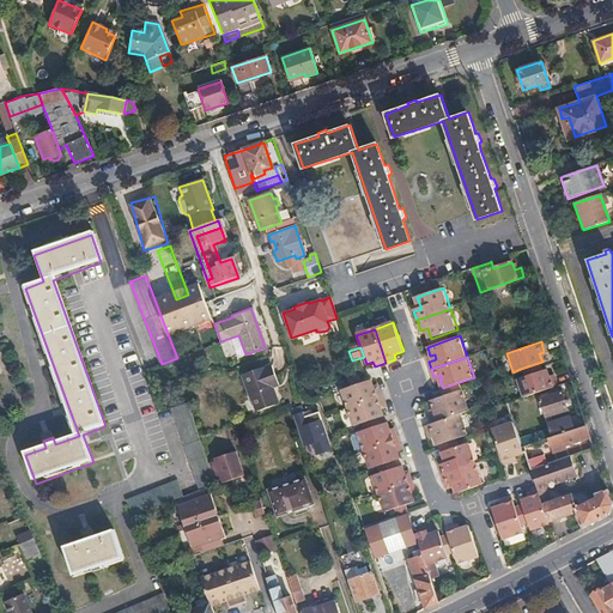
[(522,372),(540,366),(539,363),(521,369),(522,372)]
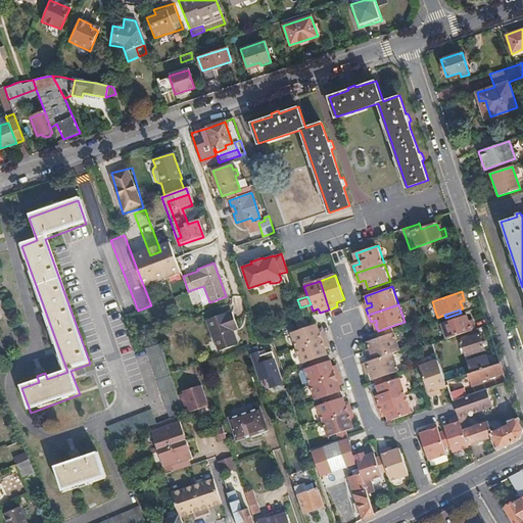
[(225,311),(204,318),(210,336),(214,335),(219,350),(237,344),(232,329),(237,327),(232,311),(225,313),(225,311)]
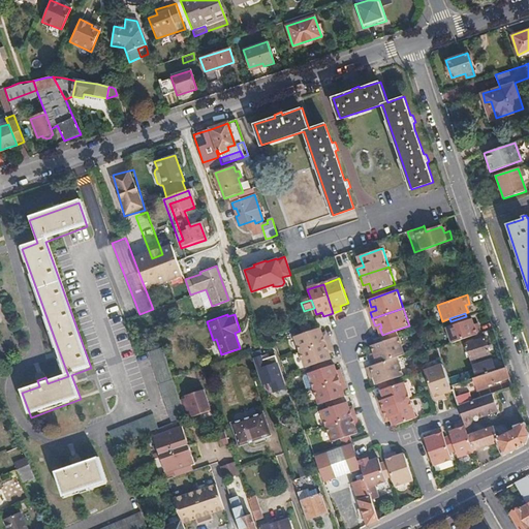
[(452,325),(467,320),(466,316),(450,321),(452,325)]
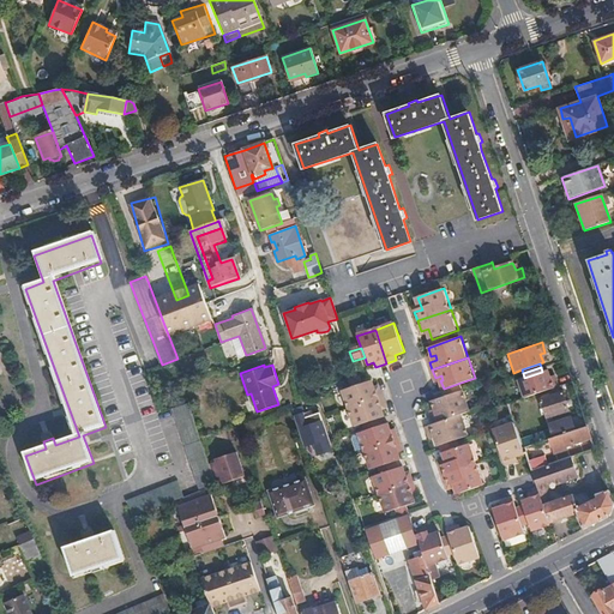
[(558,387),(554,377),(548,379),(546,371),(542,372),(524,378),(517,381),(523,399),(558,387)]
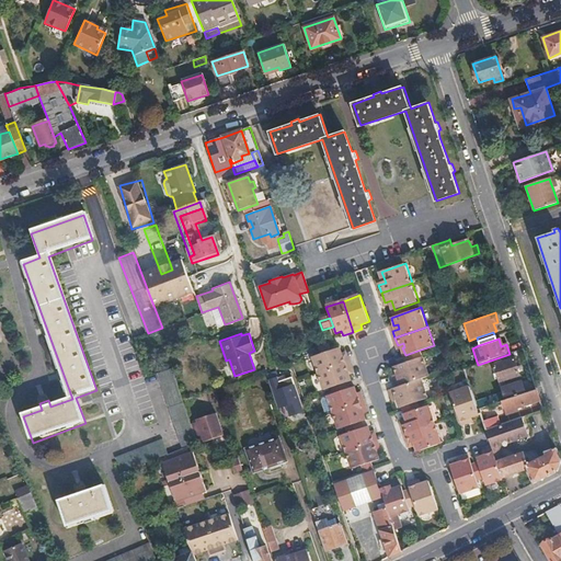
[(330,350),(327,342),(319,345),(321,353),(330,350)]
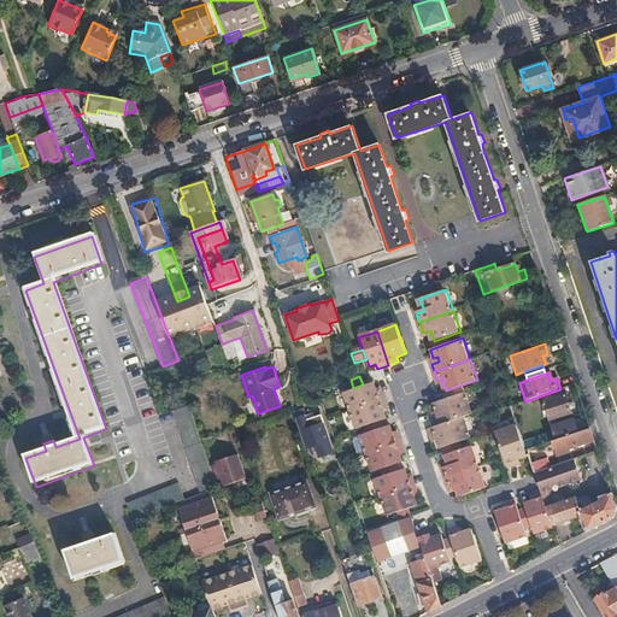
[(383,398),(380,387),(375,388),(372,382),(363,385),(353,388),(344,392),(350,410),(383,398)]
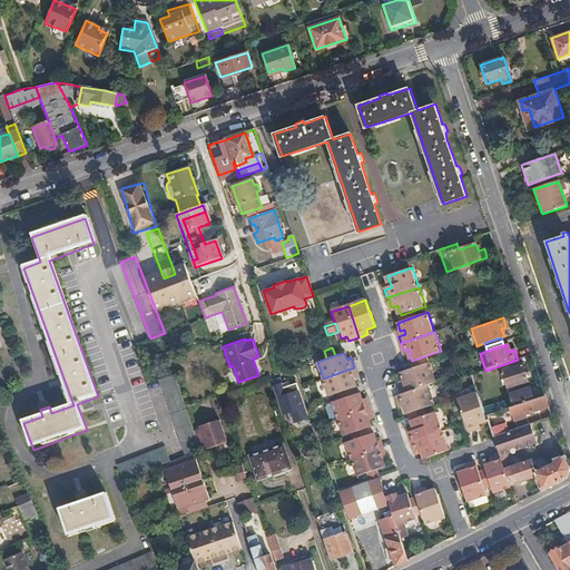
[(431,363),(429,359),(413,364),(414,369),(431,363)]
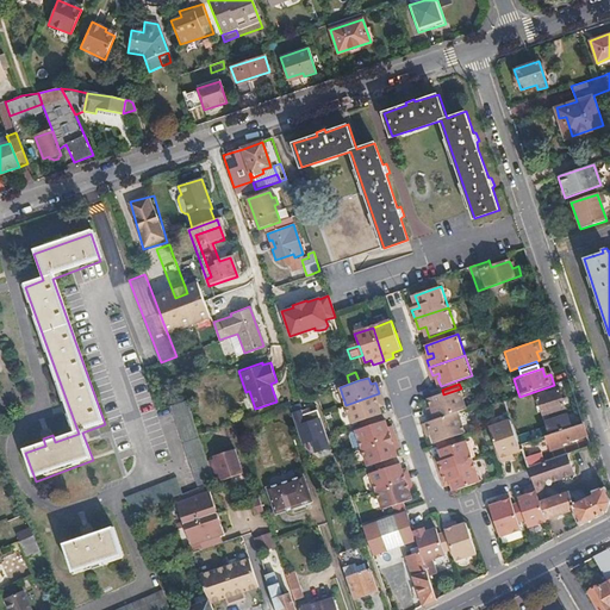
[(467,409),(461,388),(443,394),(429,399),(431,408),(435,408),(436,411),(428,414),(430,421),(459,412),(467,409)]
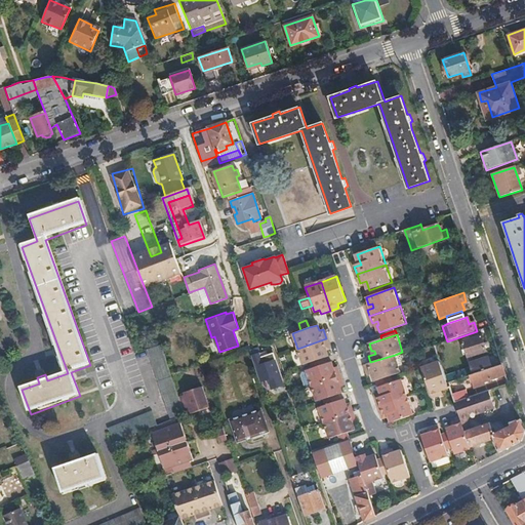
[(461,340),(467,357),(486,351),(480,334),(461,340)]
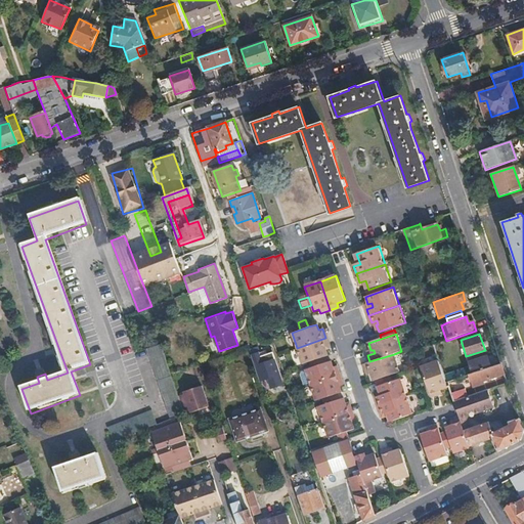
[(329,348),(325,338),(297,348),(302,364),(308,361),(322,357),(328,355),(324,349),(329,348)]
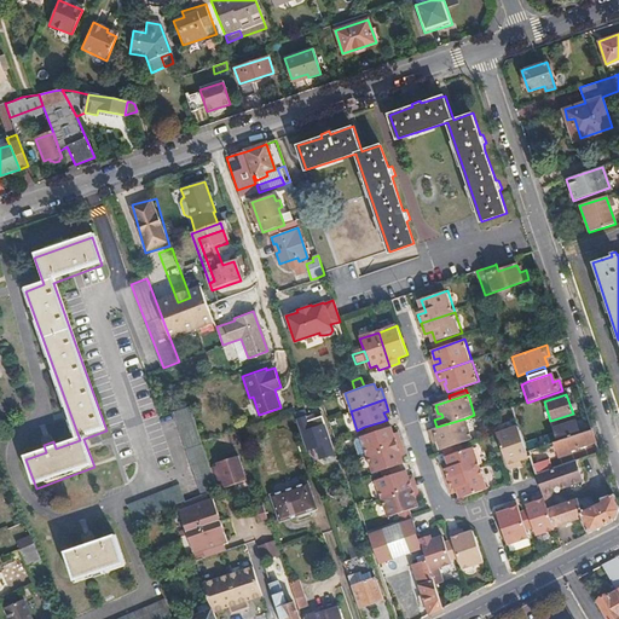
[(472,439),(466,418),(437,427),(429,431),(432,438),(440,435),(441,440),(438,441),(440,450),(444,449),(461,443),(472,439)]
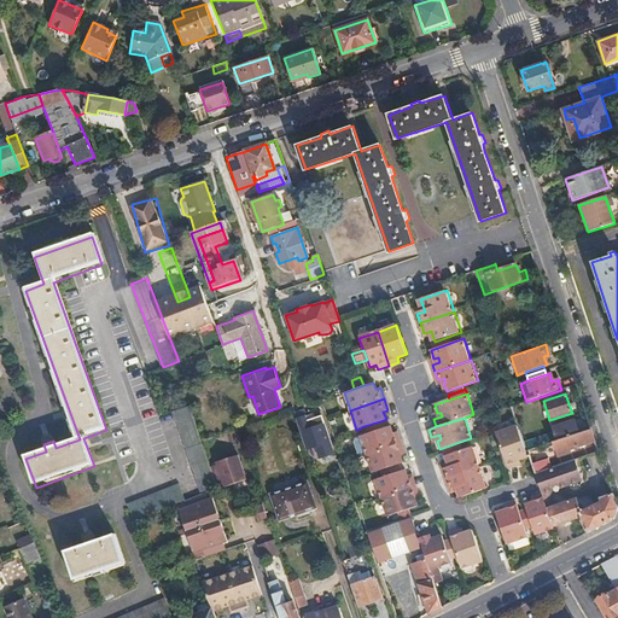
[(578,432),(573,420),(553,427),(558,441),(578,432)]
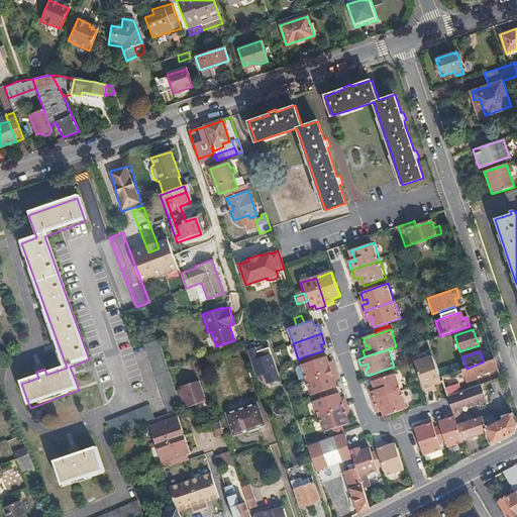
[(442,381),(433,354),(415,360),(426,392),(432,389),(430,382),(433,381),(434,384),(442,381)]
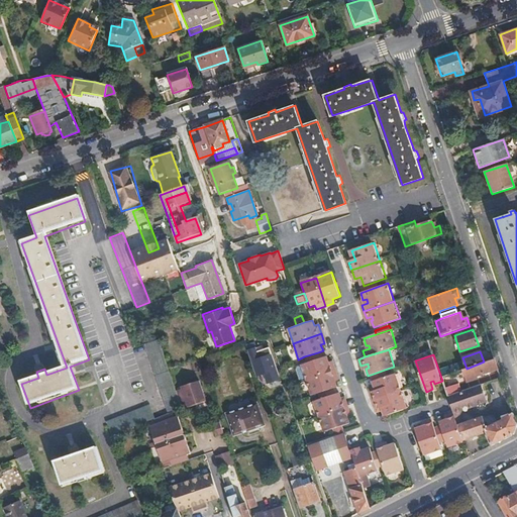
[(334,371),(330,360),(327,363),(325,356),(320,358),(306,363),(301,365),(306,380),(334,371)]
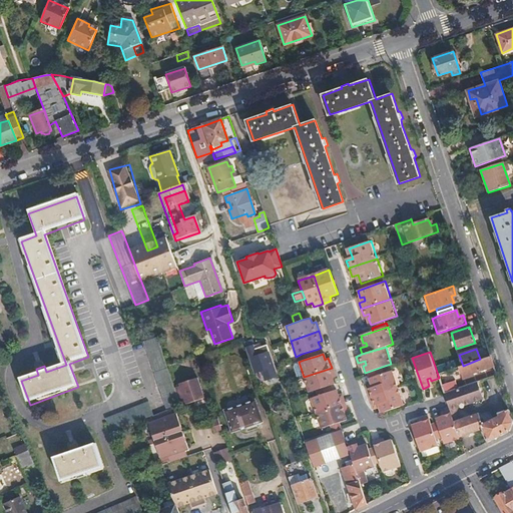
[(474,374),(495,367),(491,356),(480,359),(463,366),(460,366),(465,381),(475,378),(474,374)]
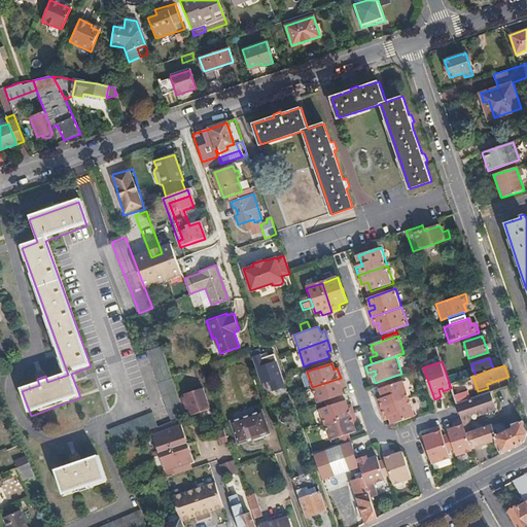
[(344,387),(341,378),(312,387),(317,402),(323,400),(337,395),(342,394),(340,388),(344,387)]
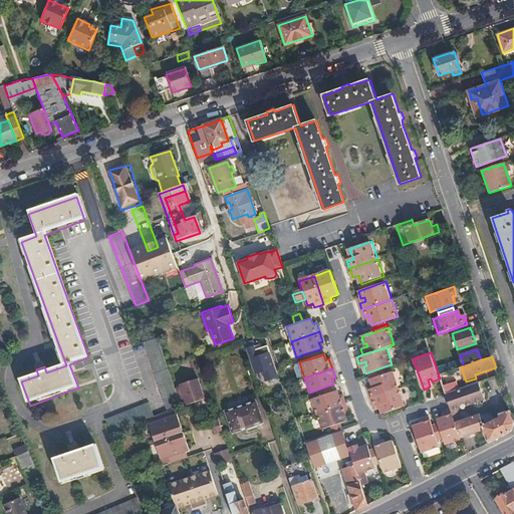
[(400,389),(393,370),(384,373),(370,377),(372,384),(373,388),(368,390),(370,398),(400,389)]
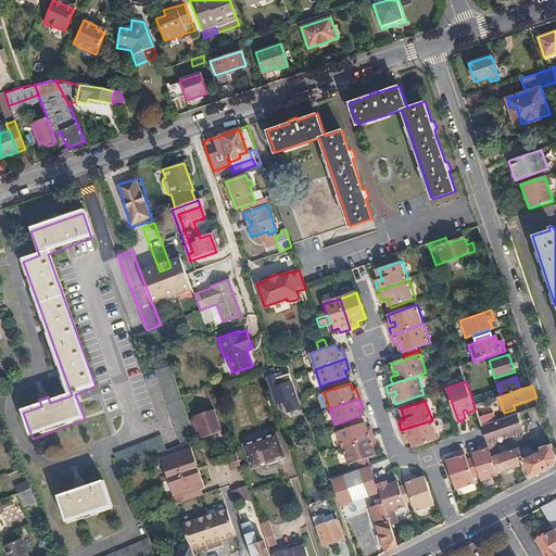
[(223,432),(214,411),(189,419),(196,436),(201,433),(202,438),(203,439),(223,432)]
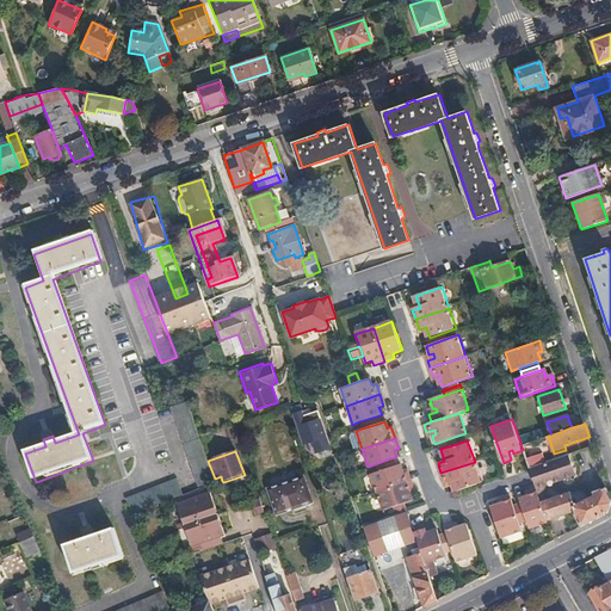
[(544,464),(541,455),(528,461),(530,469),(544,464)]
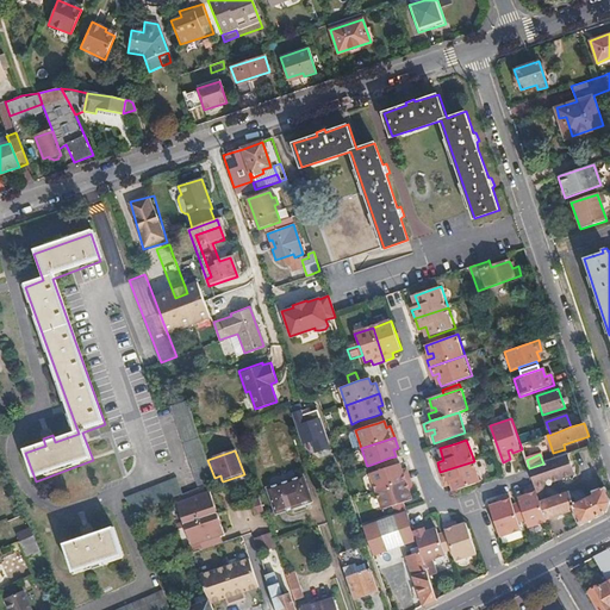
[(574,474),(568,454),(543,464),(529,468),(536,487),(547,520),(576,509),(574,505),(568,493),(551,499),(546,497),(543,491),(543,490),(545,486),(547,484),(560,479),(565,481),(573,479),(574,474)]
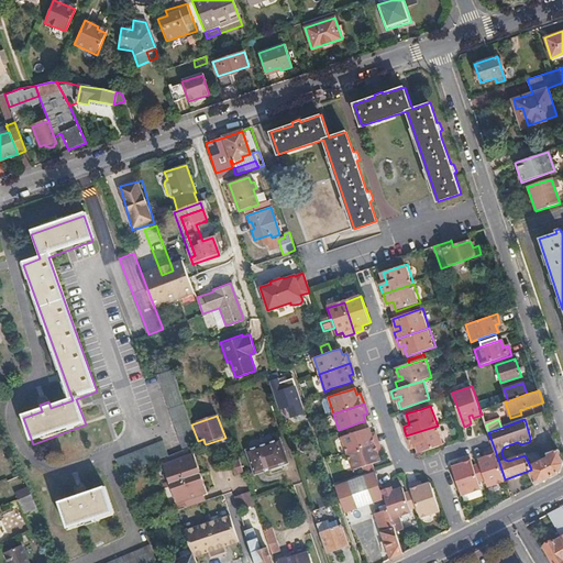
[(362,427),(360,422),(345,428),(346,431),(362,427)]
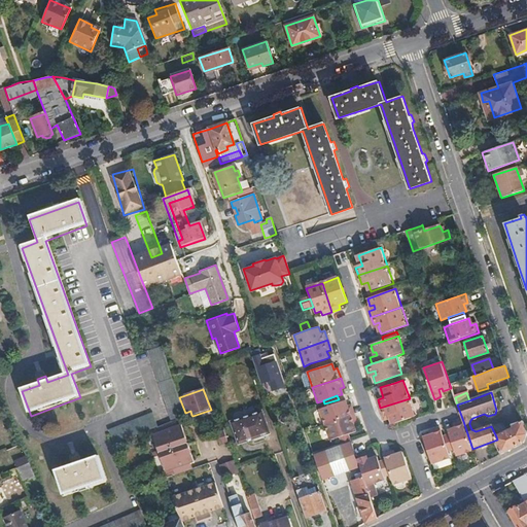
[(416,417),(410,398),(380,408),(383,416),(389,413),(391,418),(392,424),(416,417)]
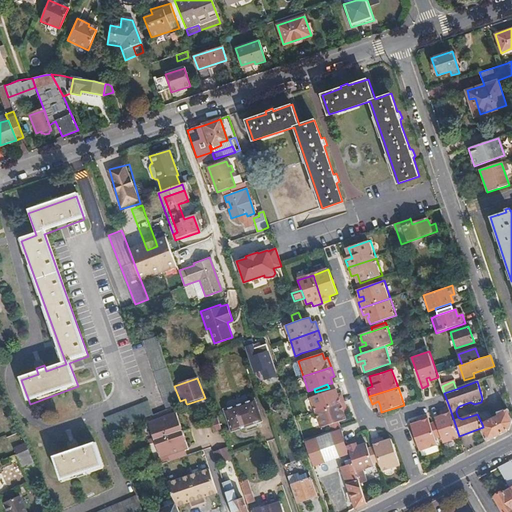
[(343,402),(340,392),(336,394),(334,388),(329,390),(316,395),(310,397),(315,412),(343,402)]
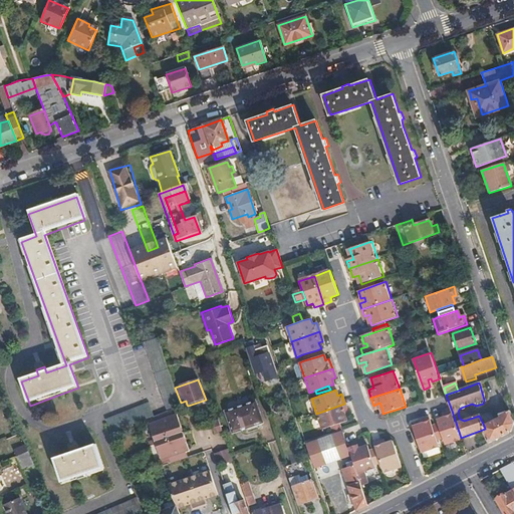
[(11,410),(6,399),(5,396),(0,398),(0,404),(1,404),(4,412),(11,410)]
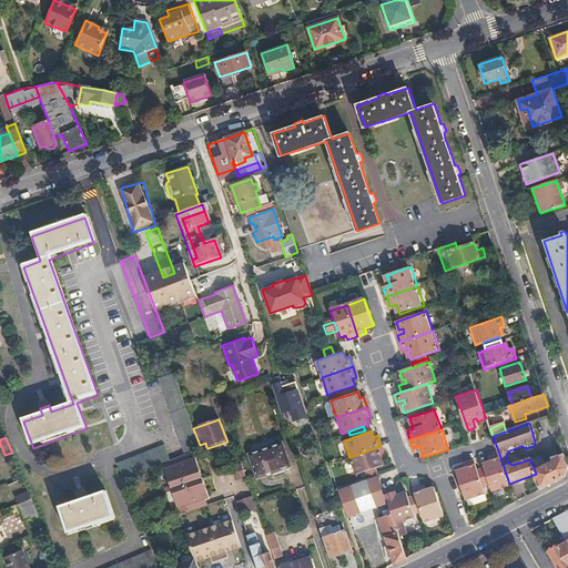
[(249,454),(256,478),(290,467),(282,443),(249,454)]
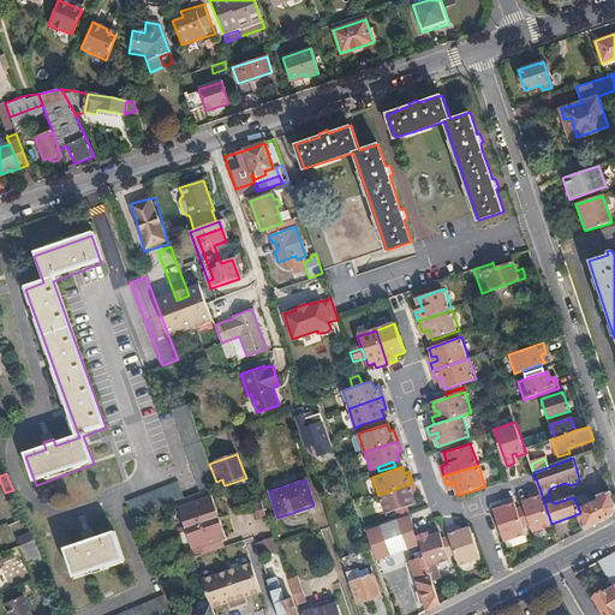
[(135,519),(167,506),(186,499),(180,483),(127,503),(135,519)]
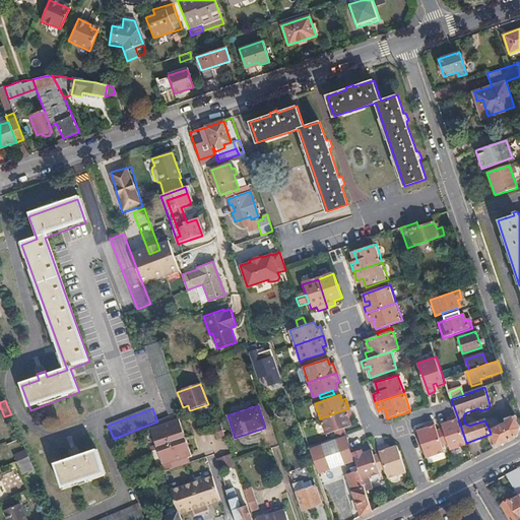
[(350,425),(348,418),(351,417),(348,408),(320,418),(325,434),(335,430),(342,428),(350,425)]
